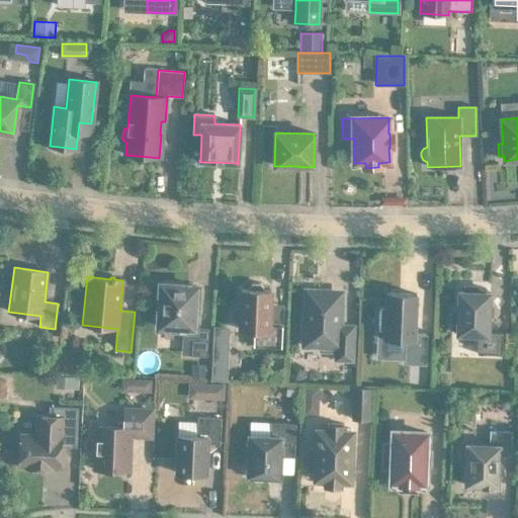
[(253,347),(280,348),(282,324),(269,323),(270,290),(263,290),(263,286),(260,283),(252,282),(249,285),(249,289),(241,289),(240,309),(236,309),(233,312),(233,320),(236,323),(240,323),(240,330),(254,331),(253,347)]
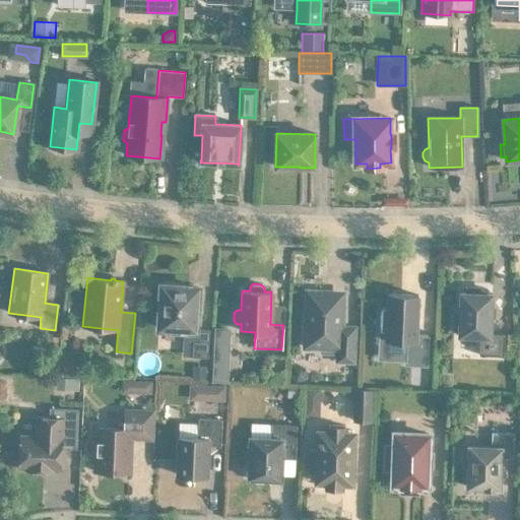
[(161,285),(158,328),(184,330),(183,340),(193,340),(192,358),(207,359),(209,330),(195,329),(198,287),(161,285)]
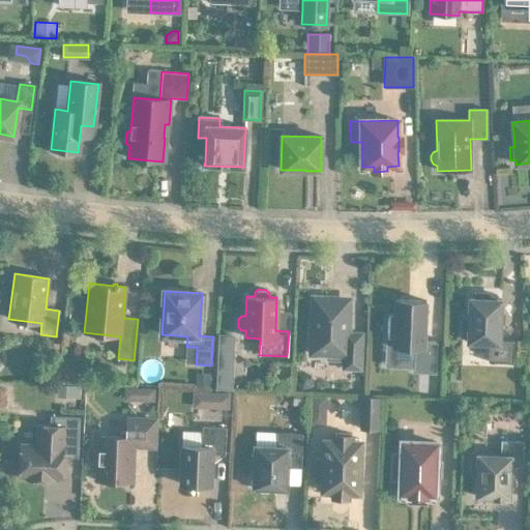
[(488,362),(512,363),(513,343),(499,342),(501,300),(494,299),(494,294),(476,294),(476,299),(469,298),(468,319),(463,319),(462,336),(467,337),(467,342),(489,343),(488,362)]
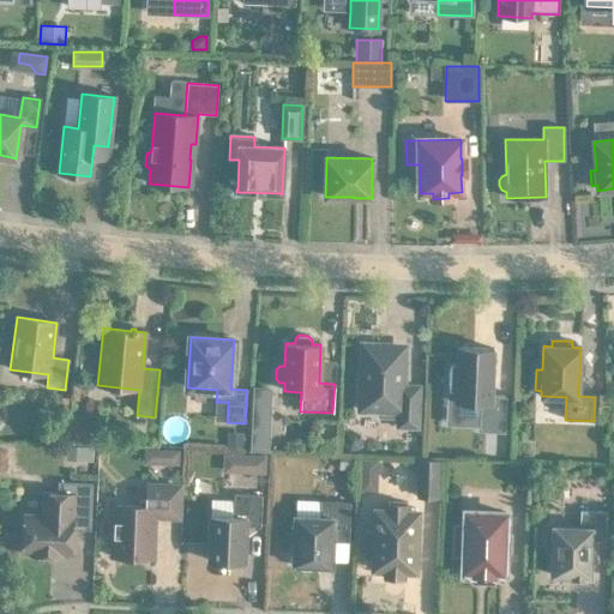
[(79,345),(79,363),(94,363),(95,351),(91,351),(92,347),(79,345)]
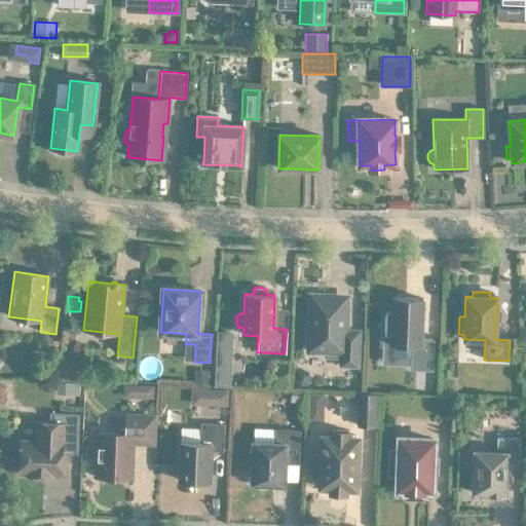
[(311,297),(309,350),(325,350),(325,358),(341,358),(341,366),(358,367),(359,332),(344,331),(345,298),(311,297)]
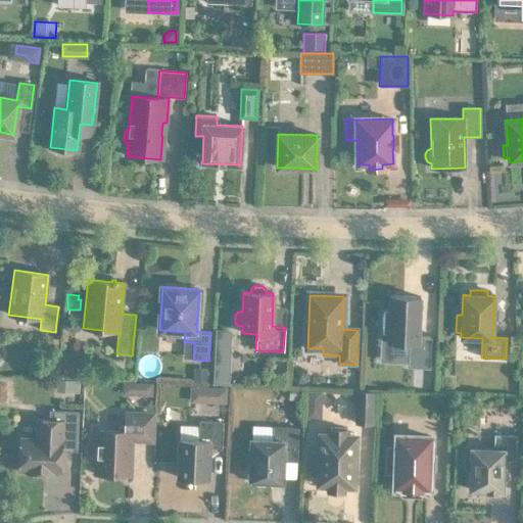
[(389,296),(389,308),(383,308),(382,331),(388,332),(387,341),(409,342),(408,367),(430,368),(431,338),(419,337),(420,297),(389,296)]
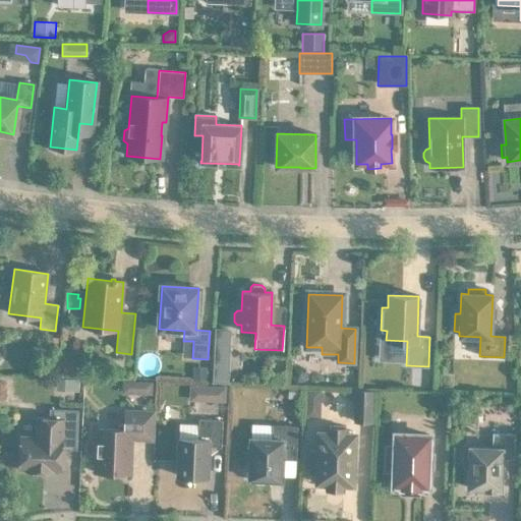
[(215,329),(214,345),(229,346),(230,329),(215,329)]
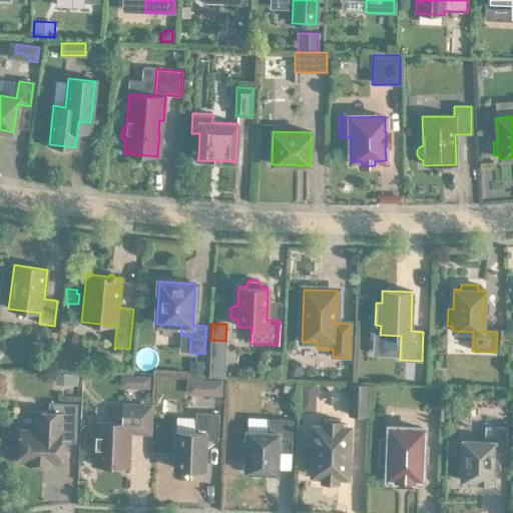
[(289,362),(286,370),(291,378),(300,376),(304,368),(298,361),(289,362)]
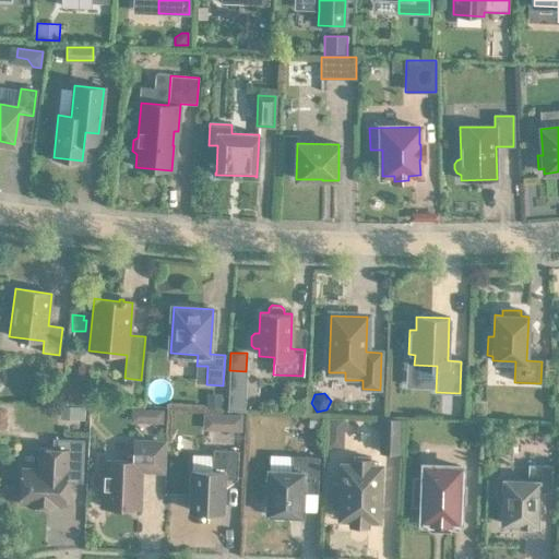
[(206,397),(206,409),(221,409),(222,399),(206,397)]
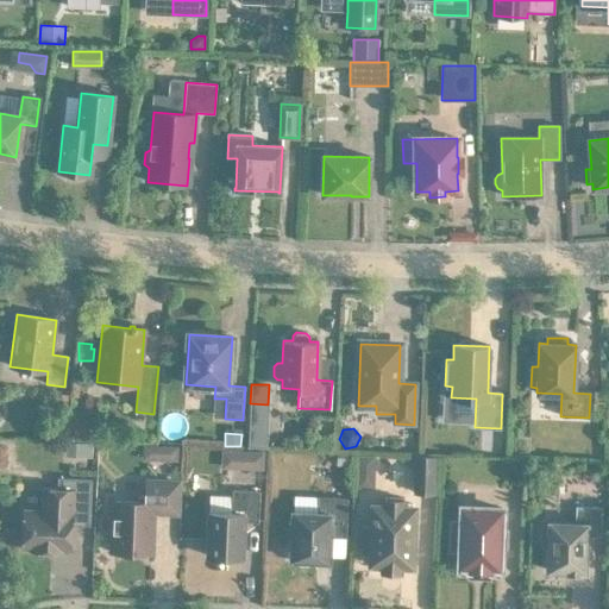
[(63,444),(63,457),(80,458),(81,444),(63,444)]
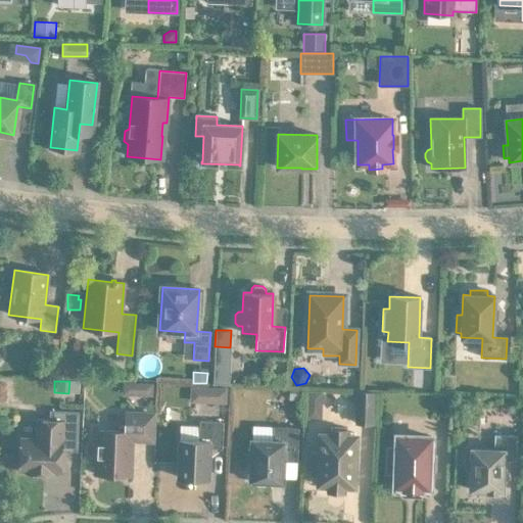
[(138,383),(137,389),(145,396),(152,396),(152,383),(138,383)]
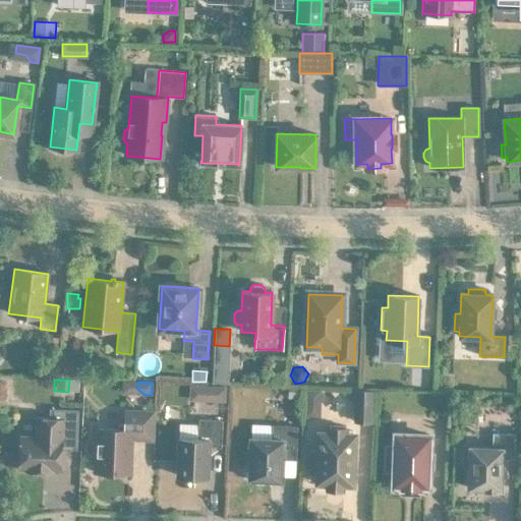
[(208,387),(208,402),(225,403),(226,388),(208,387)]
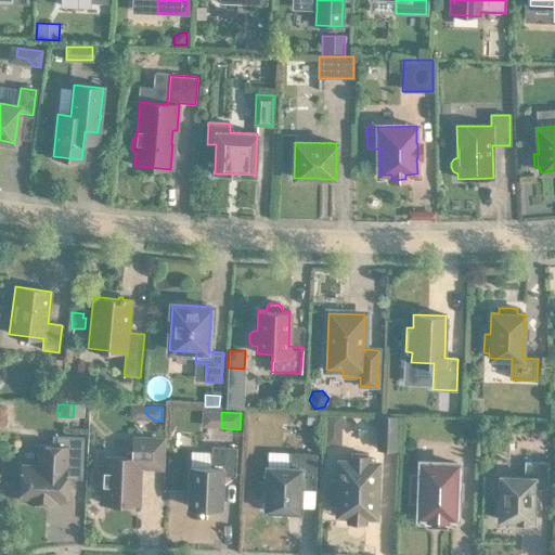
[(326,416),(326,429),(335,429),(341,424),(341,416),(326,416)]
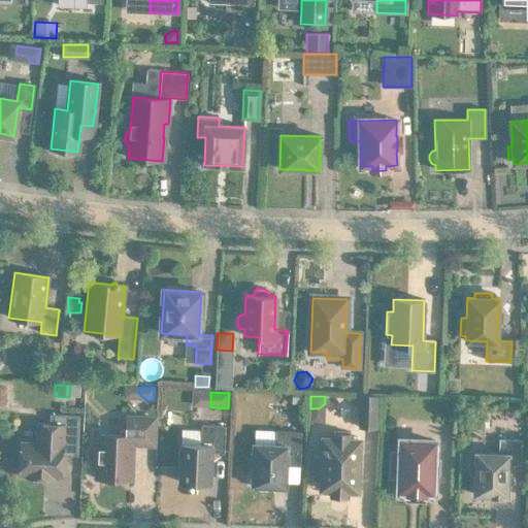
[(360,396),(359,427),(375,428),(376,397),(360,396)]
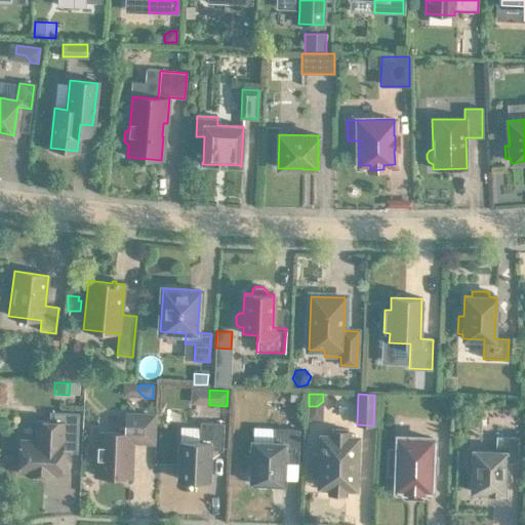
[(435,399),(435,408),(450,408),(450,399),(435,399)]
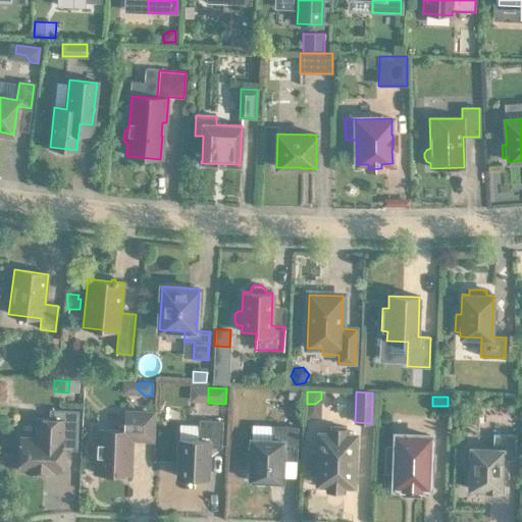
[(19,471),(28,471),(27,472),(53,473),(53,472),(61,472),(62,441),(76,442),(79,411),(50,410),(50,419),(38,419),(37,438),(20,438),(19,471)]
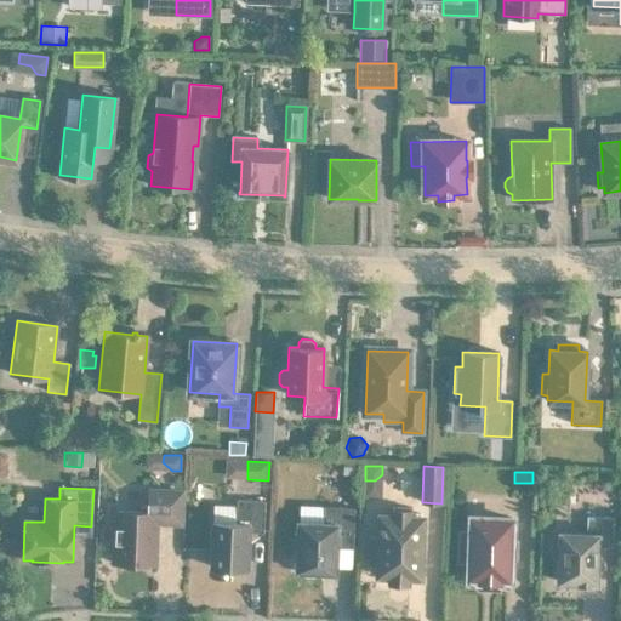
[(115,563),(125,563),(127,568),(141,569),(143,564),(154,564),(155,523),(178,523),(181,493),(149,491),(148,508),(142,507),(142,512),(117,511),(117,527),(112,529),(110,541),(115,545),(115,563)]
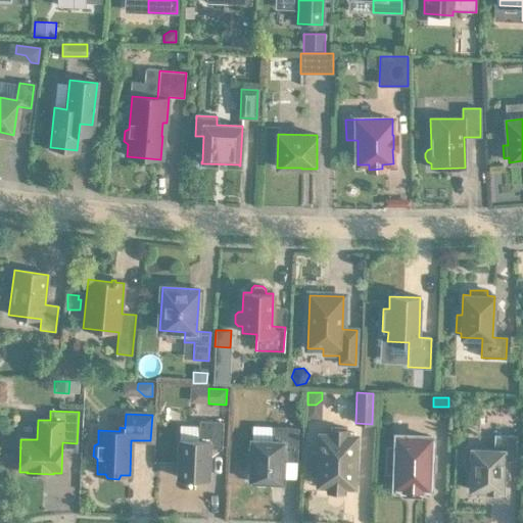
[(209,448),(222,448),(223,422),(199,421),(198,440),(179,439),(178,477),(208,479),(209,448)]
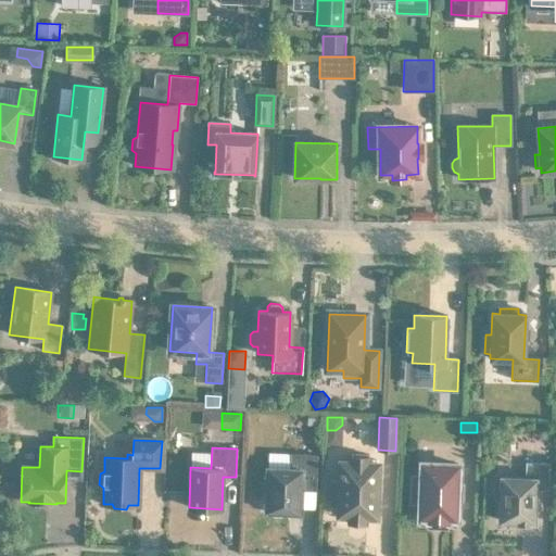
[(301,480),(316,480),(317,455),(290,454),(290,468),(267,468),(265,512),(269,512),(272,516),(281,516),(285,512),(300,513),(301,480)]
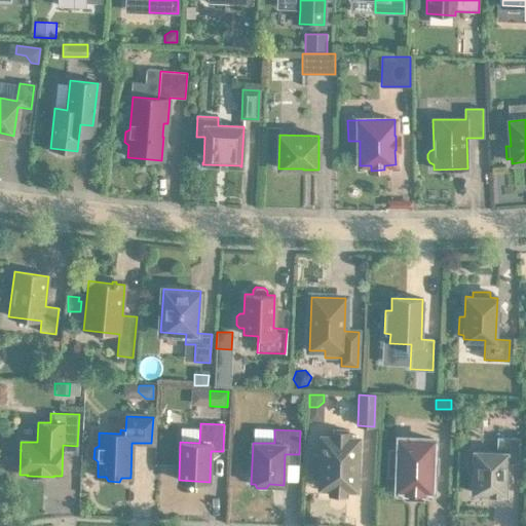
[(332,430),(331,438),(323,437),(322,456),(313,456),(312,477),(321,477),(321,486),(329,487),(329,494),(345,495),(346,487),(355,488),(355,471),(354,471),(354,460),(357,461),(358,439),(348,439),(348,430),(332,430)]
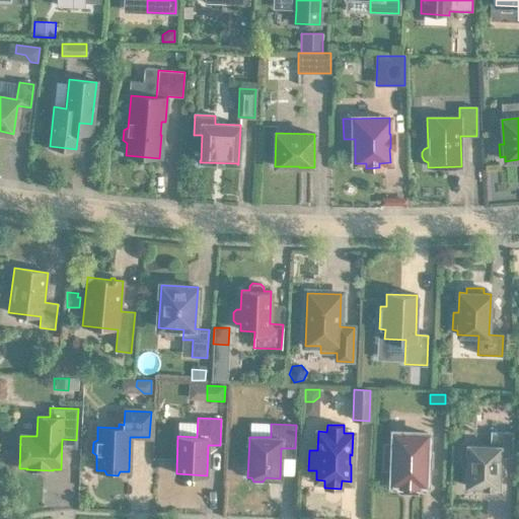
[(465,487),(498,488),(500,457),(512,458),(513,432),(491,431),(490,446),(467,445),(467,449),(463,449),(462,452),(461,456),(461,458),(462,462),(463,465),(466,465),(465,487)]
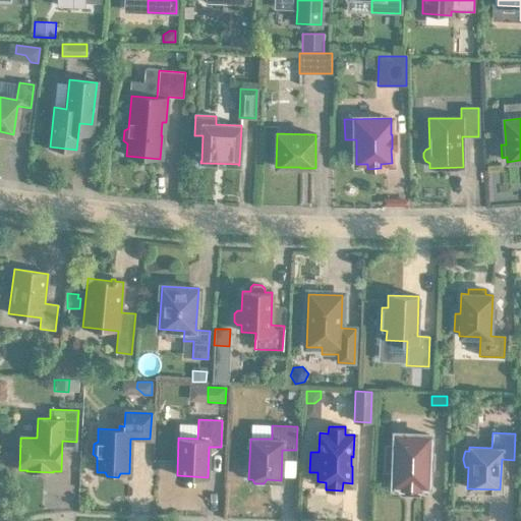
[(394,485),(427,486),(427,484),(429,438),(429,436),(427,436),(396,435),(395,447),(385,446),(384,470),(384,472),(385,472),(394,472),(394,483),(393,483),(394,485)]
